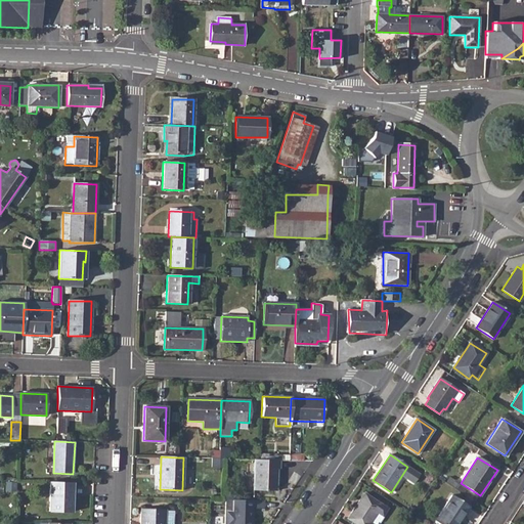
[(260,460),(254,460),(253,490),(275,491),(276,469),(278,469),(279,461),(273,461),(260,460)]
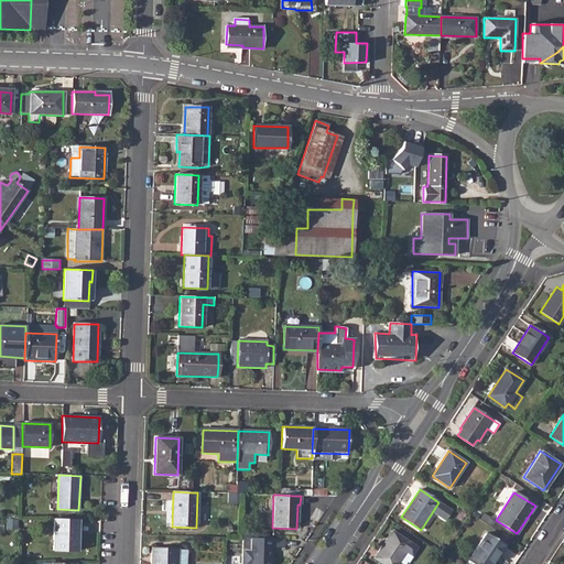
[(78,520),(54,519),(53,551),(75,551),(75,537),(77,537),(78,520)]
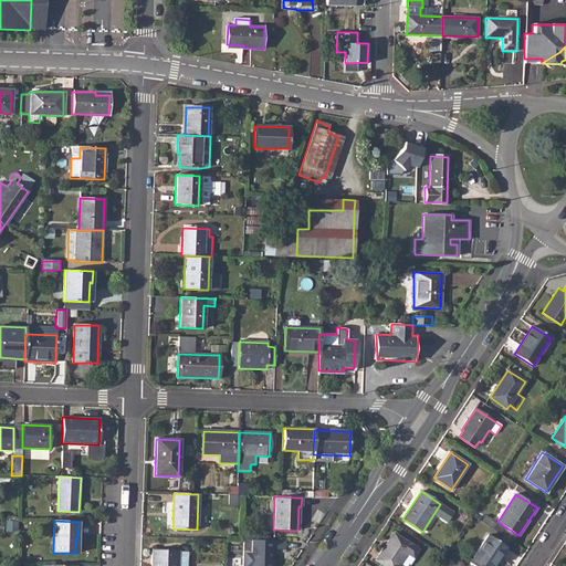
[(241,530),(241,540),(242,540),(257,541),(257,530),(241,530)]
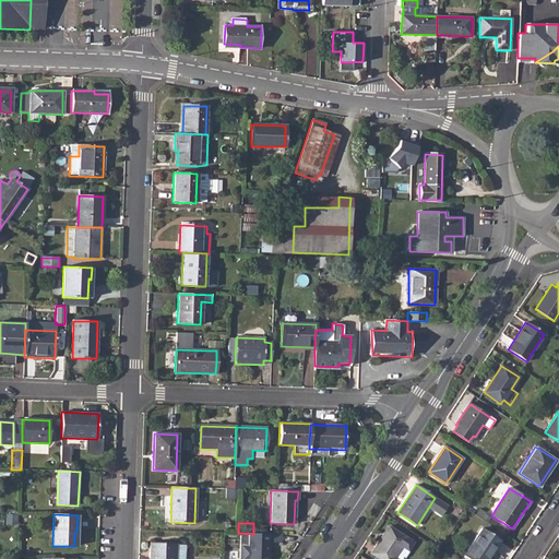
[(383,534),(371,552),(380,558),(395,558),(402,547),(407,551),(414,543),(407,538),(390,526),(384,535),(383,534)]
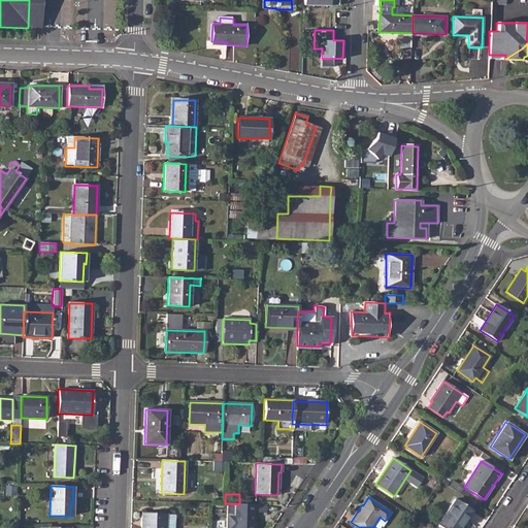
[(455,499),(438,525),(442,527),(459,527),(472,510),(455,499)]
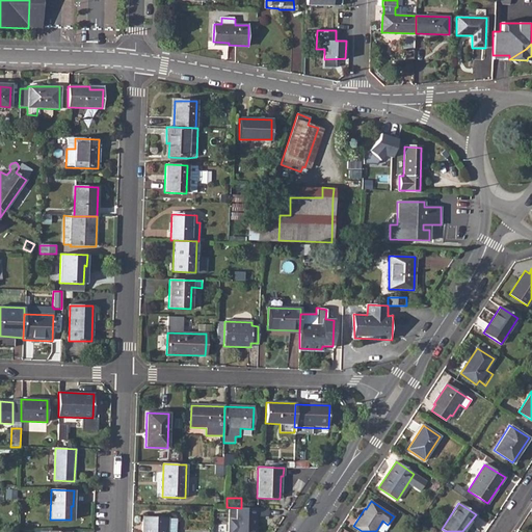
[(241,508),(228,507),(228,531),(255,531),(256,517),(268,517),(268,508),(241,508)]
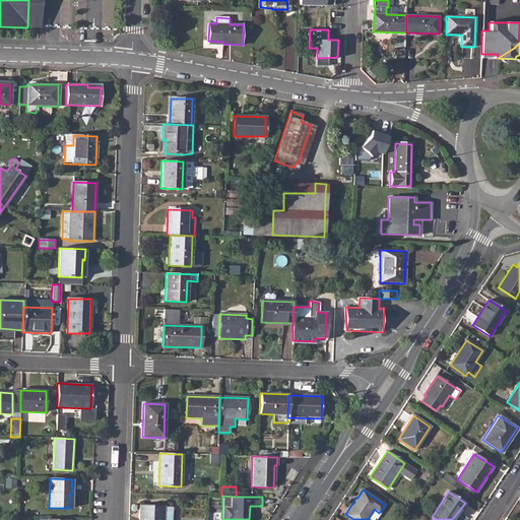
[(140,506),(139,519),(172,519),(173,506),(140,506)]
